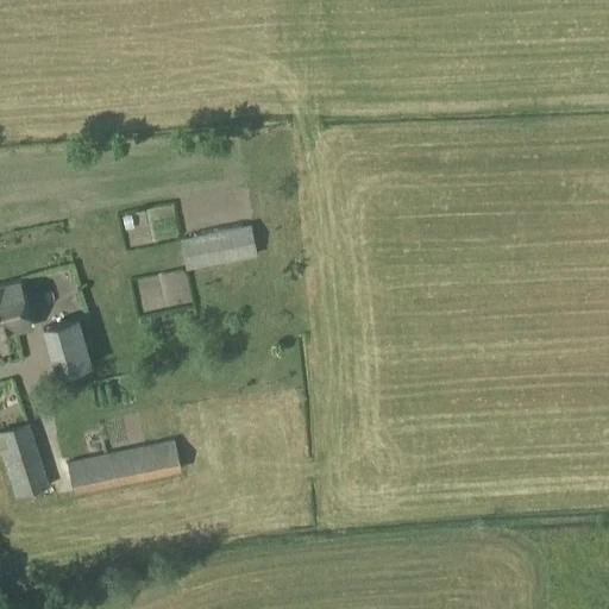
[(256,255),(250,224),(180,238),(184,270),(256,255)]
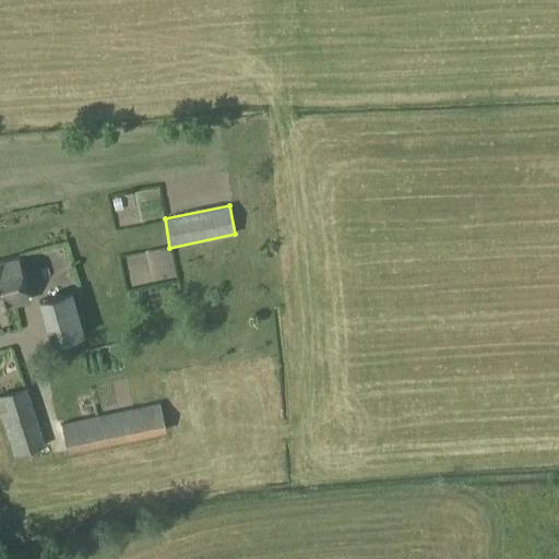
[(117,251),(122,281),(167,273),(163,244),(117,251)]
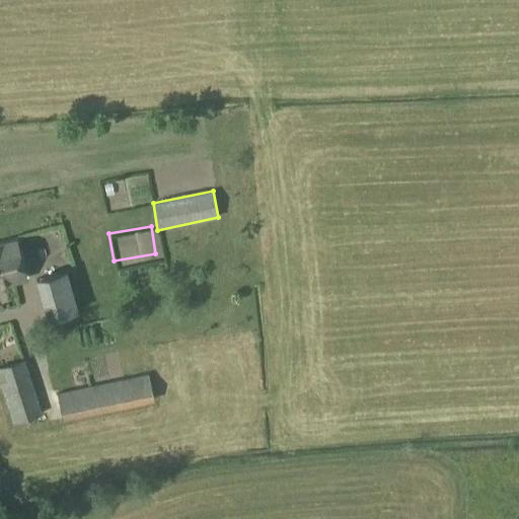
[(0,244),(0,283),(23,277),(14,241),(0,244)]
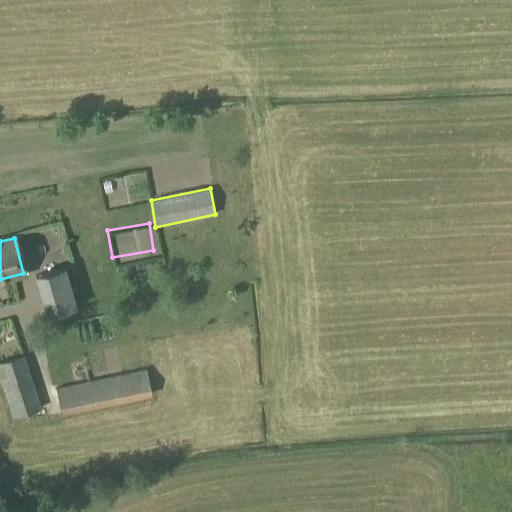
[(76,306),(65,266),(34,276),(45,315),(76,306)]
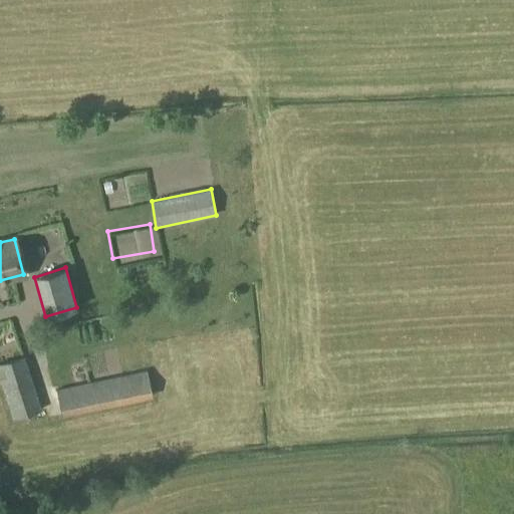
[(41,411),(25,355),(0,363),(0,379),(12,420),(41,411)]
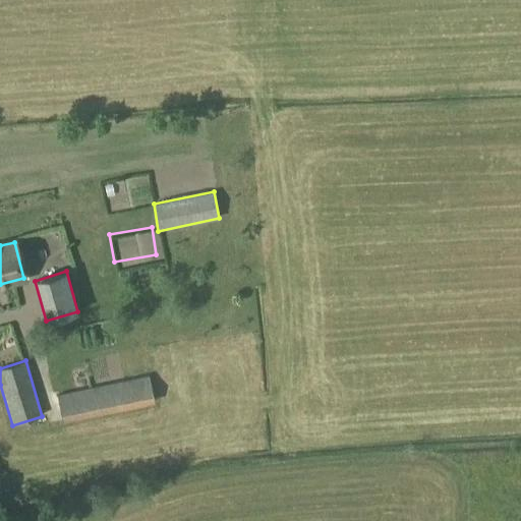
[(155,403),(148,374),(57,395),(62,422),(155,403)]
